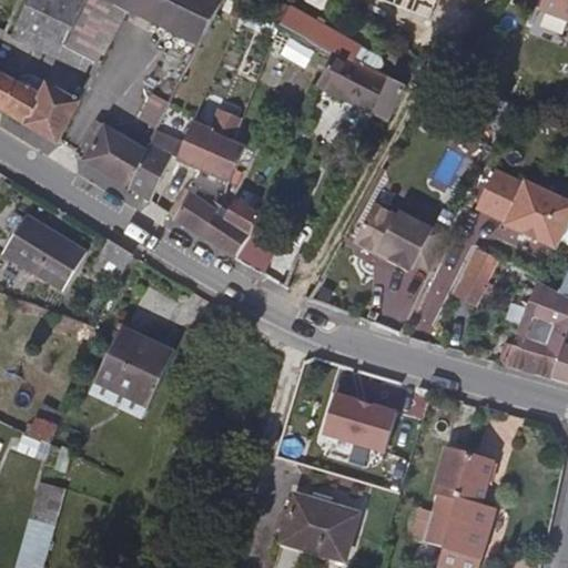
[(217,0),(81,0),(69,29),(66,39),(100,61),(128,7),(200,39),(217,0)]
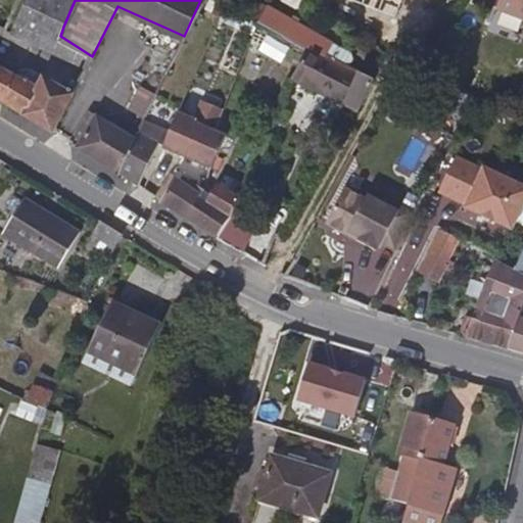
[(341,0),(377,14),(382,0),(341,0)]
